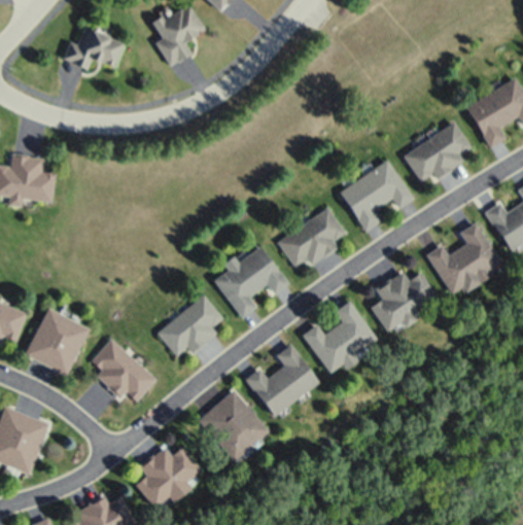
[(233,0),(209,0),(222,11),(233,0)]
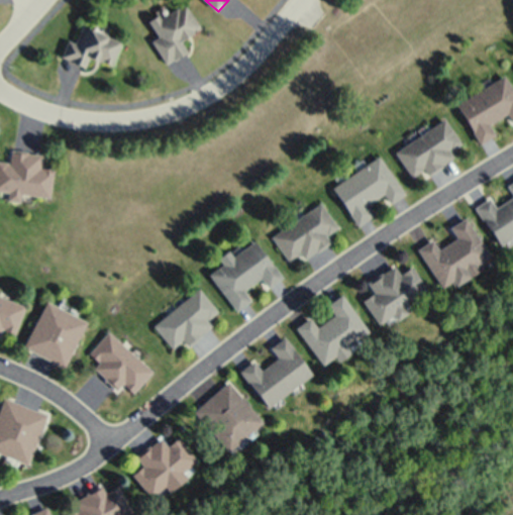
[(168,66),(190,54),(183,40),(202,29),(187,3),(151,23),(161,38),(155,41),(168,66)]
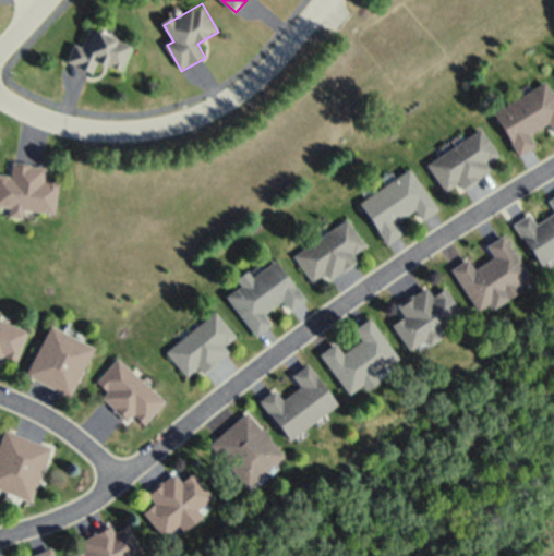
[(132,46),(89,29),(83,48),(75,45),(68,63),(94,73),(98,62),(122,71),(132,46)]
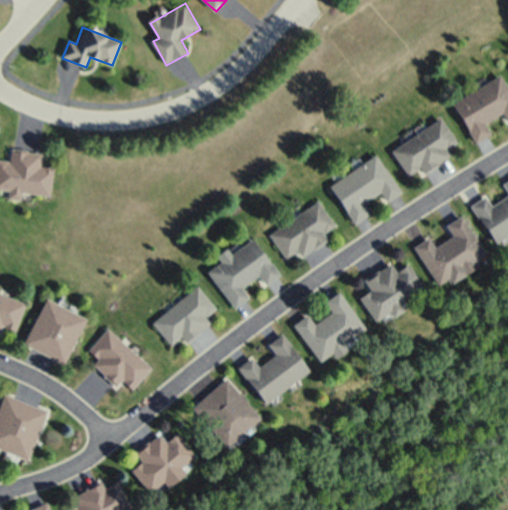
[(507,85),(502,76),(454,103),(476,143),(491,134),(485,123),(503,113),(507,120),(507,85)]
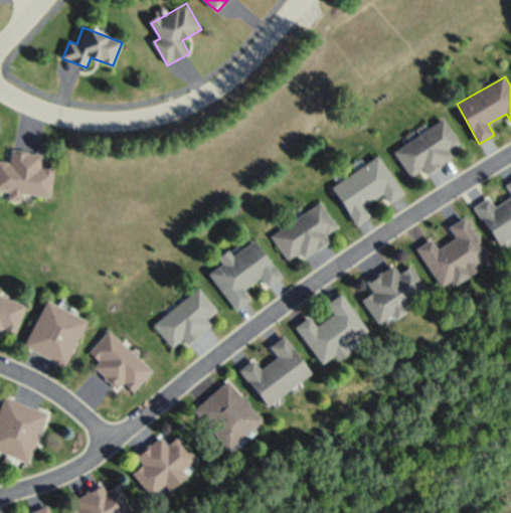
[(460,144),(445,120),(395,151),(411,177),(423,170),(427,176),(454,159),(449,151),(460,144)]
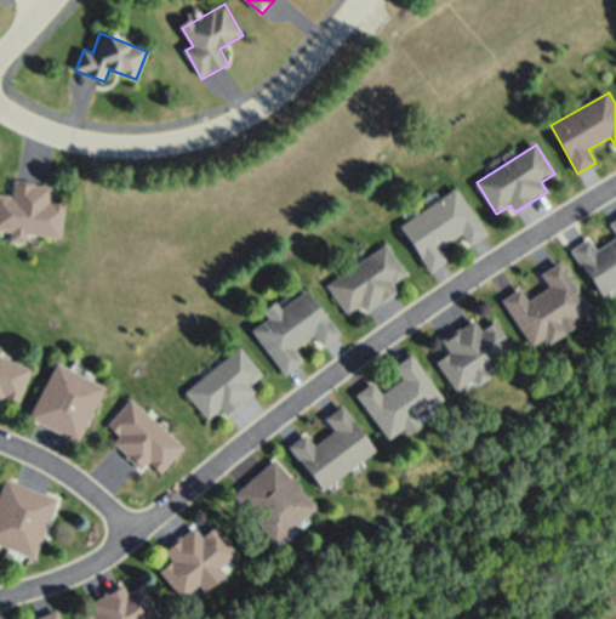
[(18,185),(16,199),(0,197),(0,232),(13,234),(12,244),(29,246),(30,233),(68,238),(72,208),(52,205),(53,189),(18,185)]
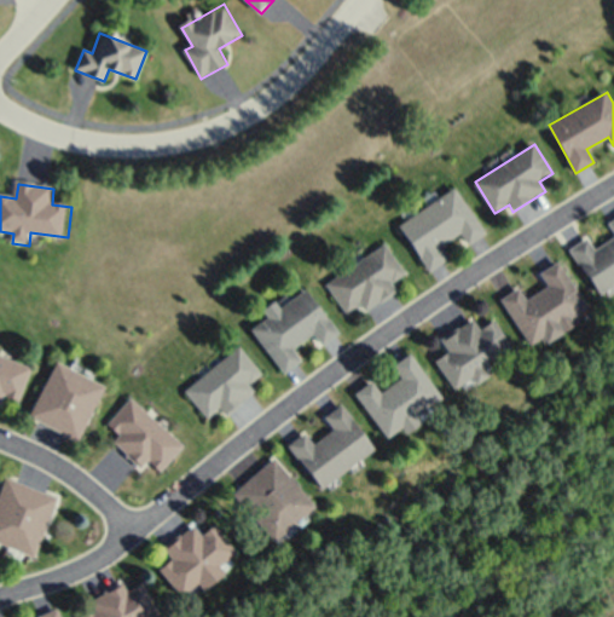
[(400,224),(429,272),(449,260),(440,247),(461,235),(468,246),(486,234),(457,188),(400,224)]
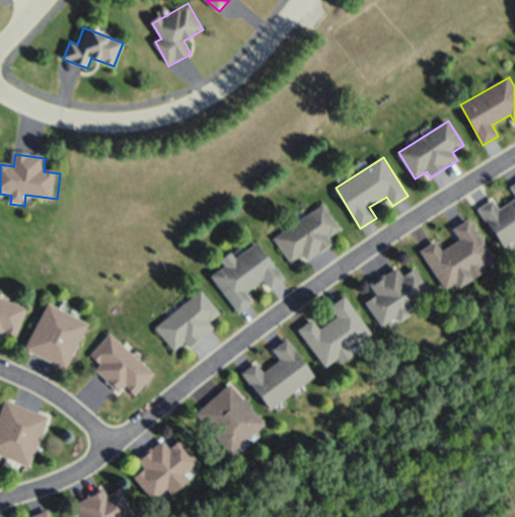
[(479,207),(503,247),(514,240),(514,182),(508,187),(514,197),(514,200),(499,209),(493,199),(479,207)]
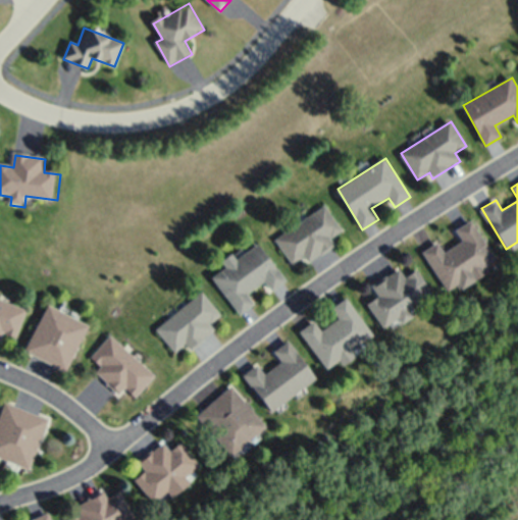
[(308,264),(338,247),(332,238),(343,231),(328,207),(276,237),(293,265),(305,258),(308,264)]
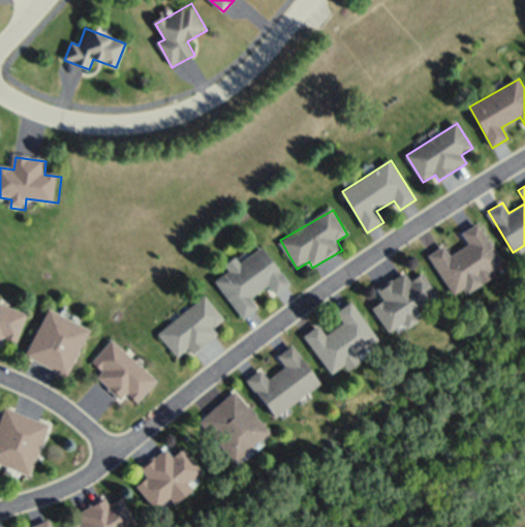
[(453,296),(466,288),(468,290),(505,269),(479,222),(462,233),(469,245),(451,255),(444,245),(429,254),(453,296)]
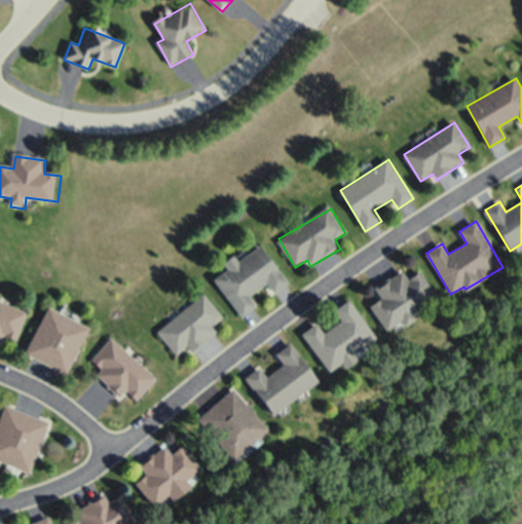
[(274,294),(289,284),(263,247),(216,278),(243,317),(258,306),(251,296),(268,285),(274,294)]
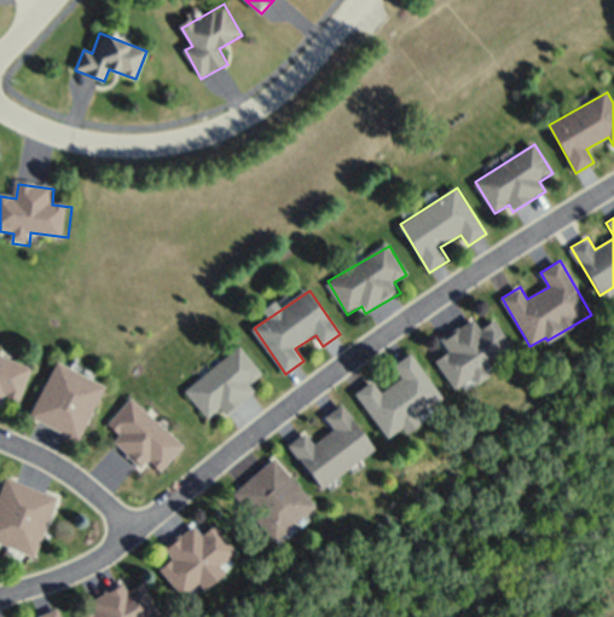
[(496,321),(481,329),(473,318),(439,339),(449,353),(436,359),(456,391),(516,353),(496,321)]
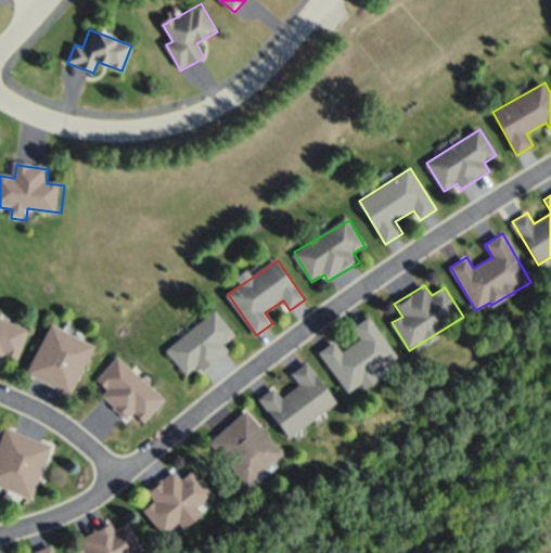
[(236,336),(218,311),(167,349),(187,376),(199,368),(203,373),(230,352),(225,345),(236,336)]
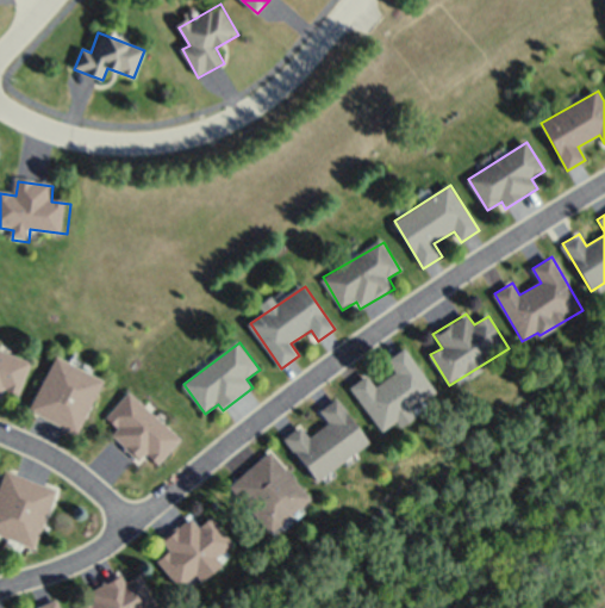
[(351,386),(381,430),(437,394),(406,347),(387,360),(395,373),(375,386),(368,376),(351,386)]
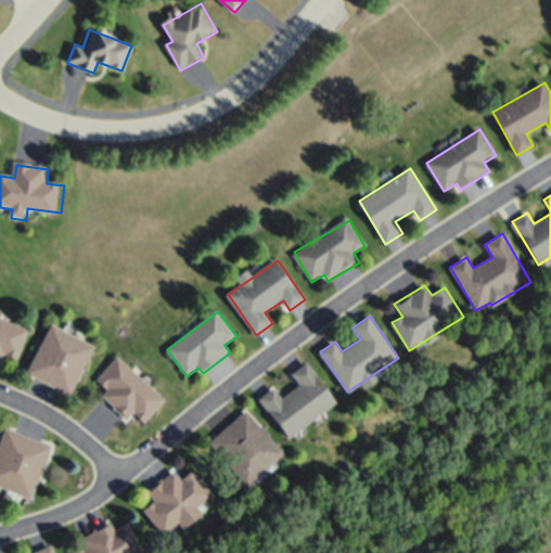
[(30,329),(0,317),(0,361),(3,362),(7,355),(18,359),(30,329)]
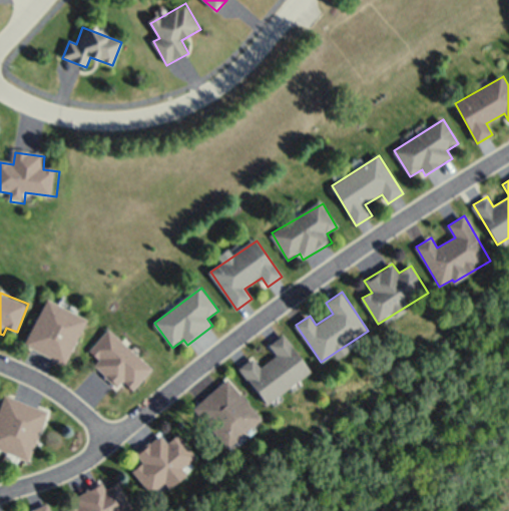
[(67,366),(89,319),(47,300),(26,347),(67,366)]
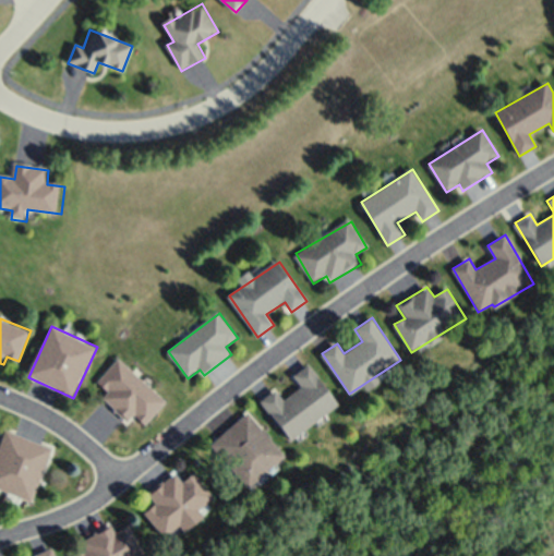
[(110,393),(105,399),(129,422),(134,415),(145,426),(167,401),(120,359),(98,383),(110,393)]
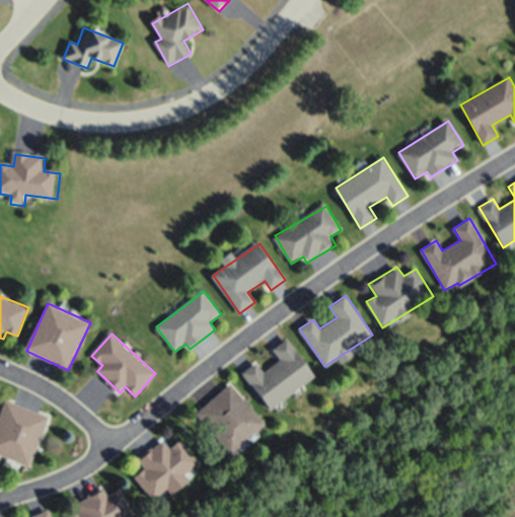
[(264,372),(256,362),(243,372),(268,410),(314,378),(288,339),(273,349),(281,360),(264,372)]
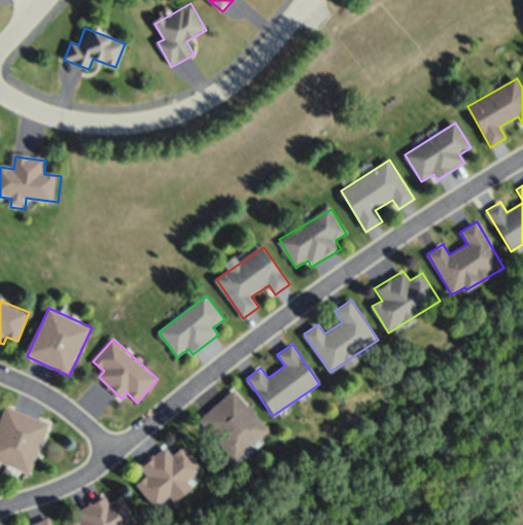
[(198,419),(233,462),(270,431),(235,389),(198,419)]
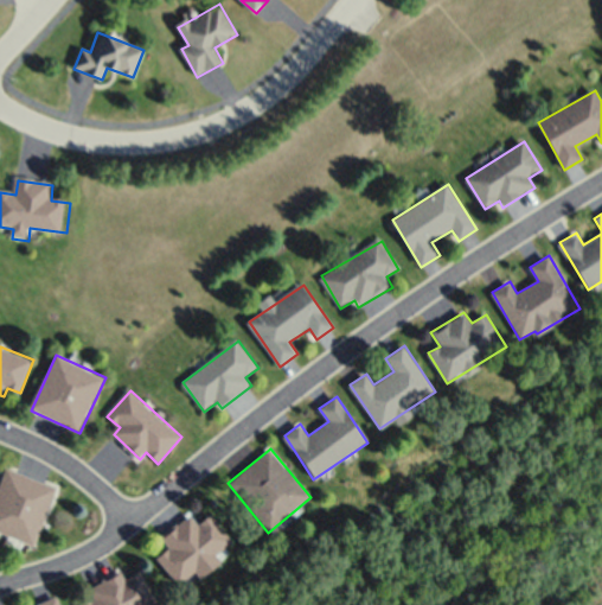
[(0,533),(39,545),(57,484),(4,469),(0,482),(0,533)]
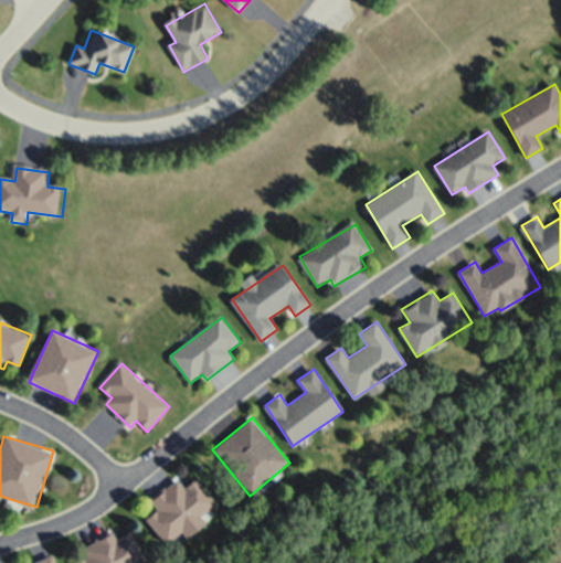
[(205,523),(200,516),(215,506),(198,478),(183,488),(178,479),(149,499),(157,511),(147,518),(167,549),(205,523)]
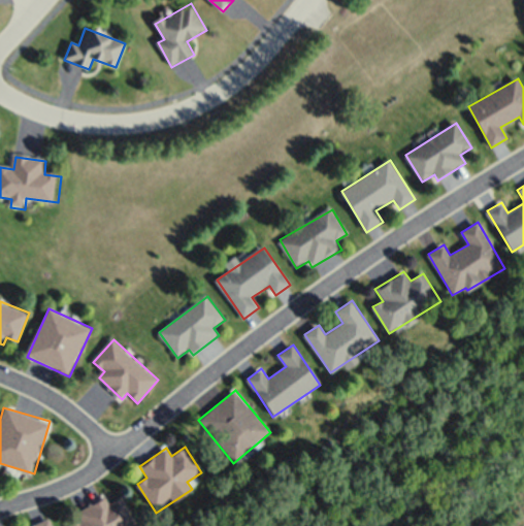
[(130,525),(135,523),(123,496),(108,503),(105,496),(75,511),(80,521),(72,525),(130,525)]
